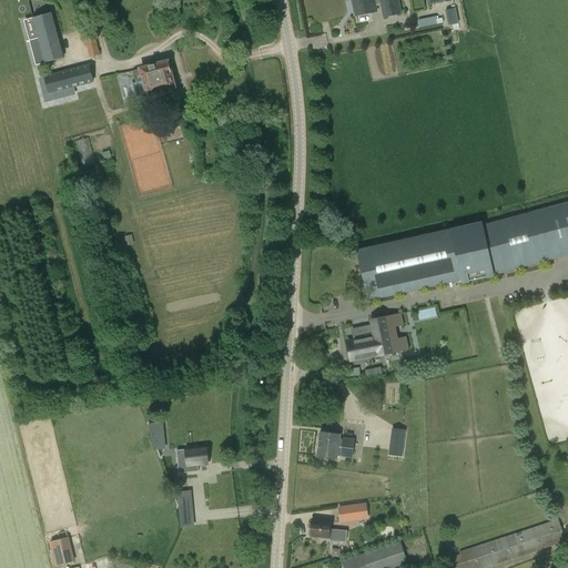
[(376,11),(375,7),(381,6),(383,18),(402,14),(398,0),(352,0),(355,16),(376,11)]
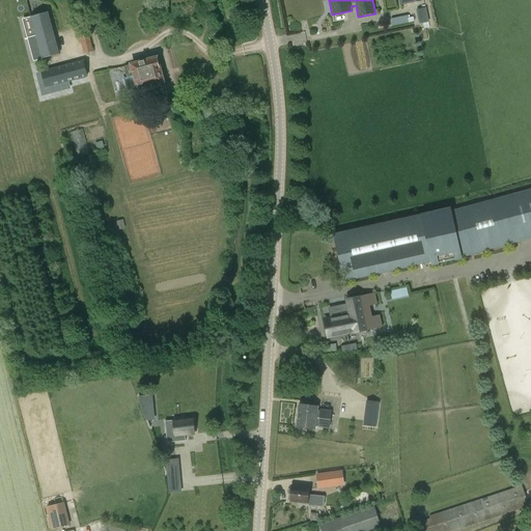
[(428,22),(425,7),(416,9),(419,24),(428,22)]
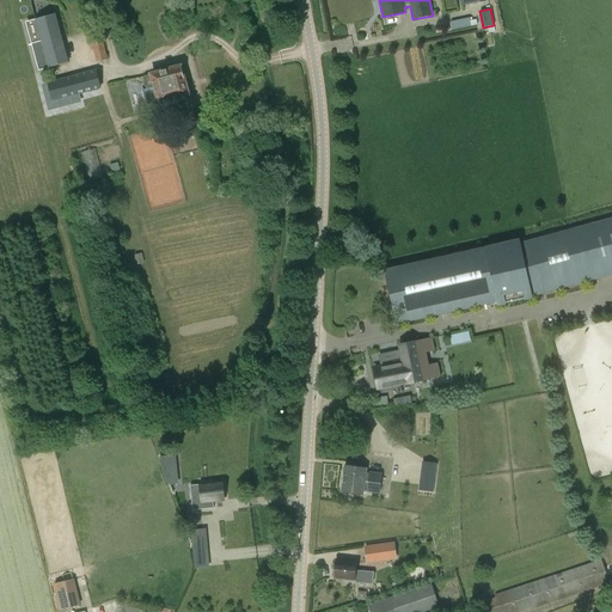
[(48,67),(69,61),(56,16),(36,20),(48,67)]
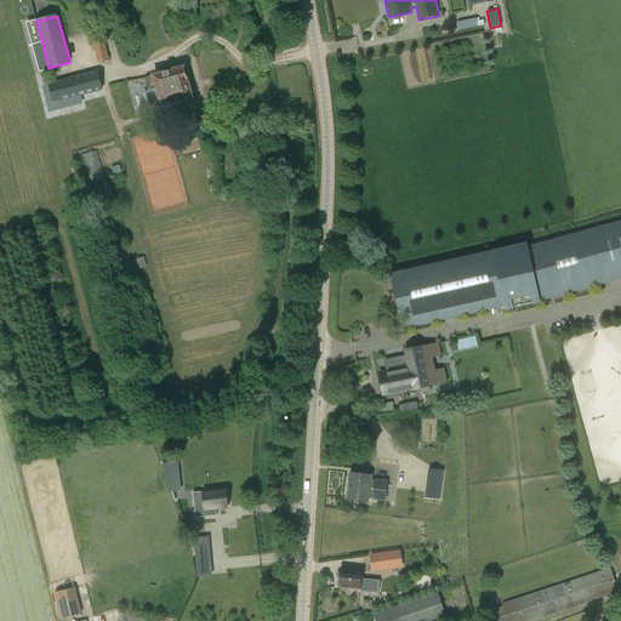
[(92,41),(97,62),(109,60),(103,39),(92,41)]
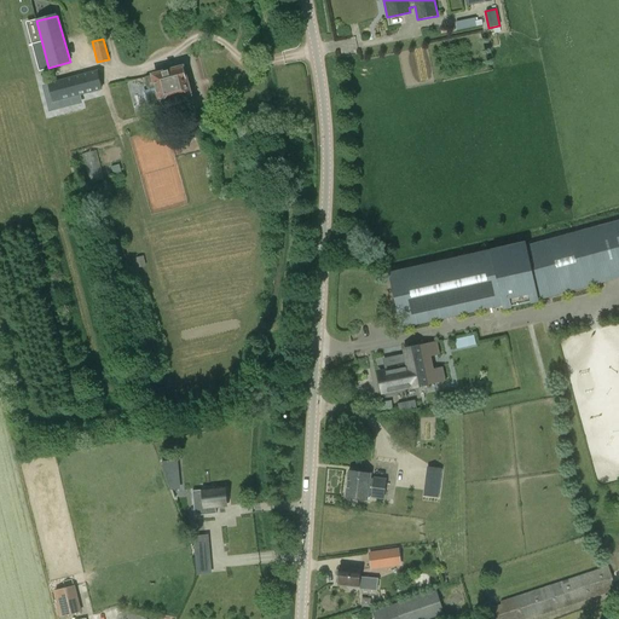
[(185,97),(190,94),(183,68),(154,75),(161,103),(161,104),(162,110),(173,108),(171,100),(178,98),(179,104),(187,102),(185,97)]
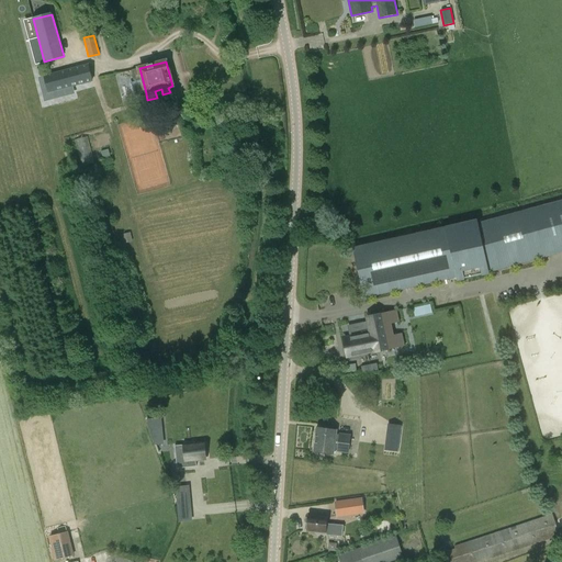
[(49,92),(93,81),(89,65),(45,76),(49,92)]
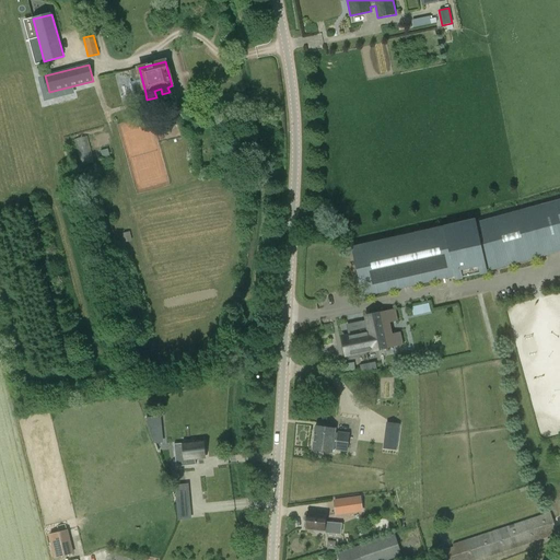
[(174,123),(179,117),(177,109),(170,107),(164,113),(166,120),(174,123)]
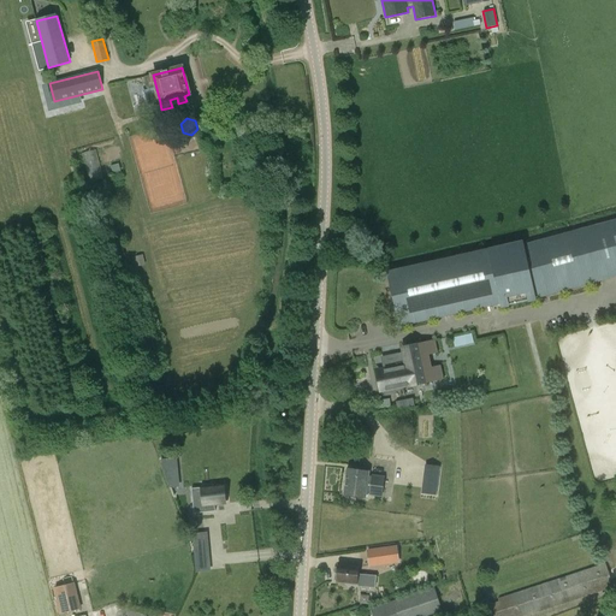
[(90,182),(104,178),(96,150),(82,154),(90,182)]
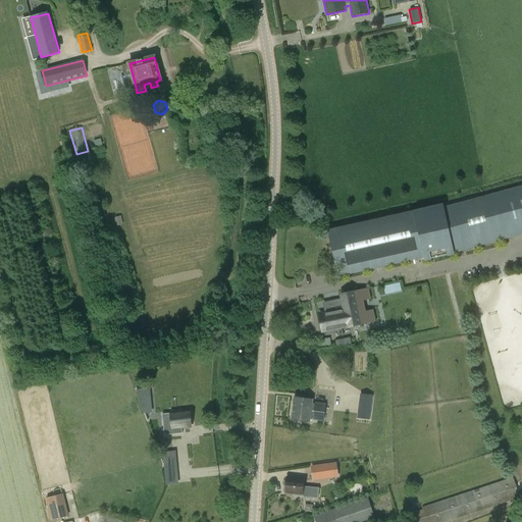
[(415,210),(330,229),(340,272),(425,253),(426,260),(452,254),(451,251),(521,230),(521,186),(441,208),(440,205),(415,210)]
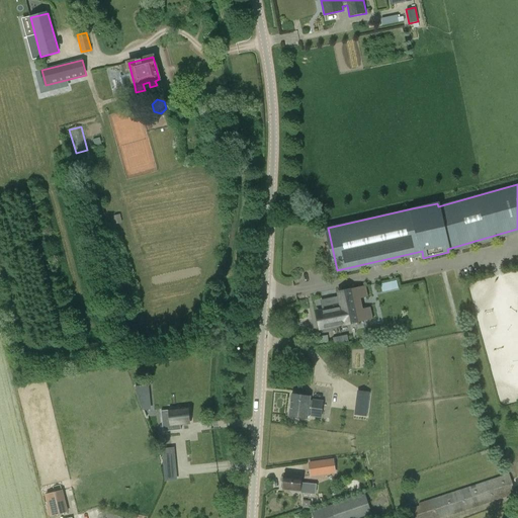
[(96,207),(99,216),(105,213),(102,205),(96,207)]
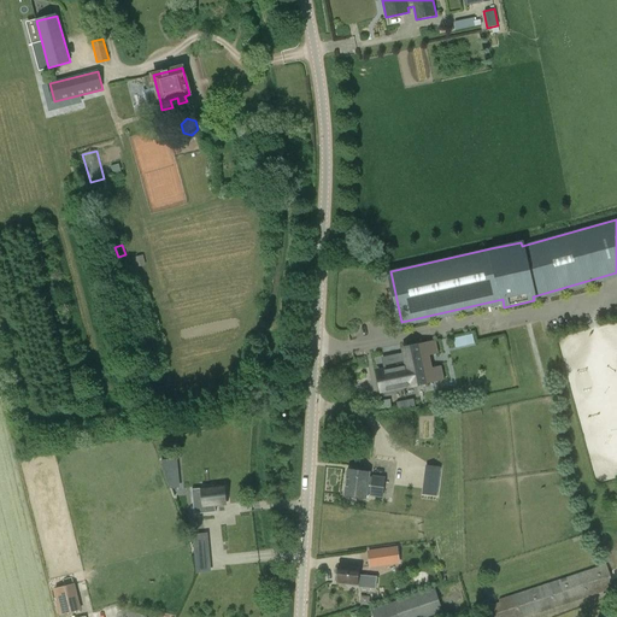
[(131,258),(134,268),(146,265),(144,256),(131,258)]
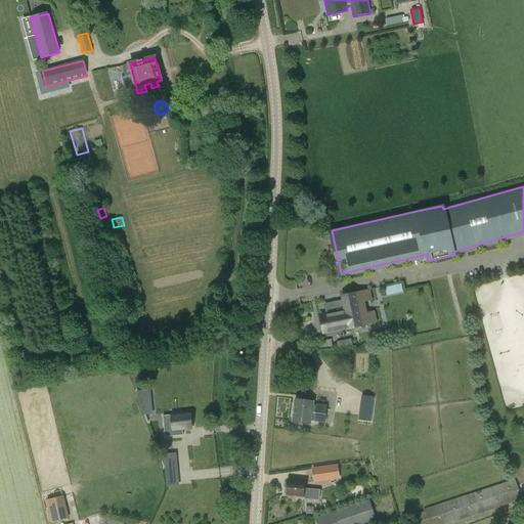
[(326,315),(320,316),(323,332),(349,326),(349,328),(377,321),(377,322),(378,322),(375,311),(374,311),(375,312),(360,314),(359,314),(357,303),(358,303),(372,300),(372,301),(373,300),(369,289),(369,290),(355,294),(342,296),(343,300),(341,300),(343,309),(325,313),(326,315)]
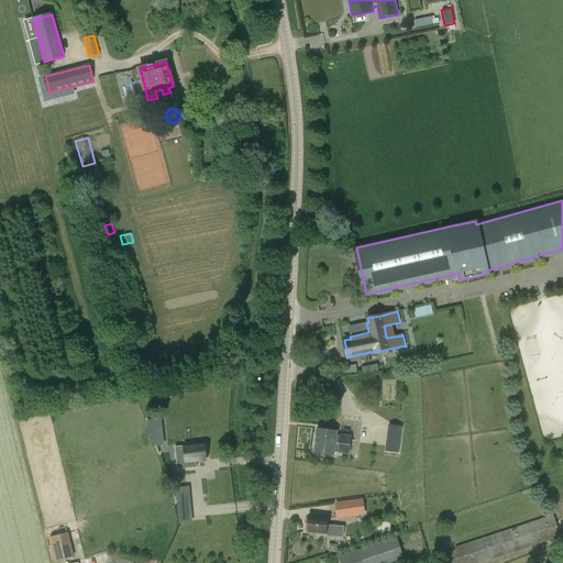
[(377,364),(362,367),(363,374),(379,371),(377,364)]
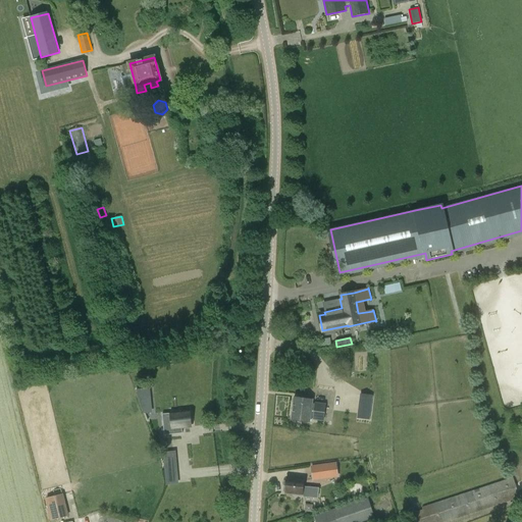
[(151,411),(149,389),(136,390),(143,412),(151,411)]
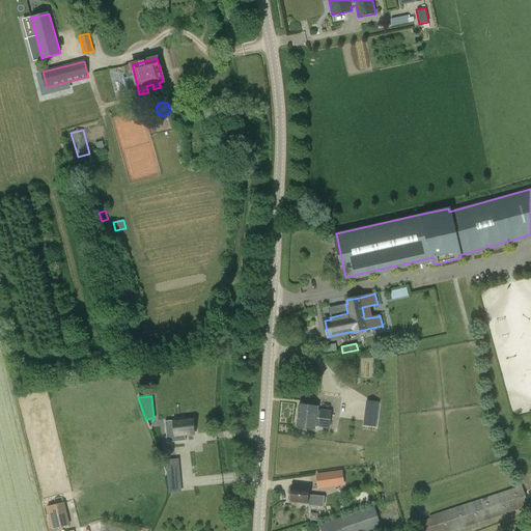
[(320,409),(320,410),(317,410),(318,407),(299,403),(298,415),(330,419),(331,411),(320,409)]
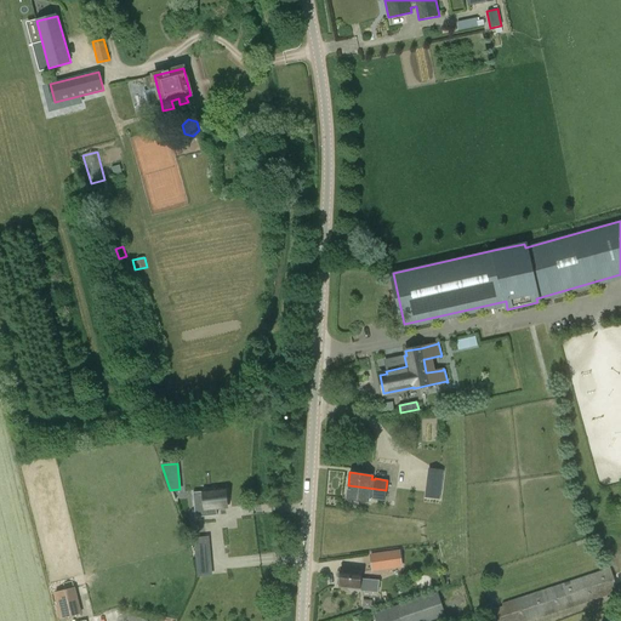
[(372,499),(385,501),(386,490),(348,485),(347,499),(369,501),(369,497),(372,497),(372,499)]
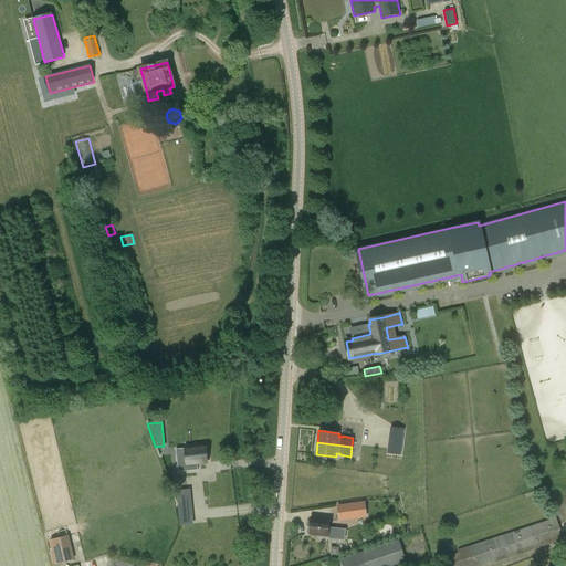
[(390,442),(389,453),(401,454),(402,443),(390,442)]
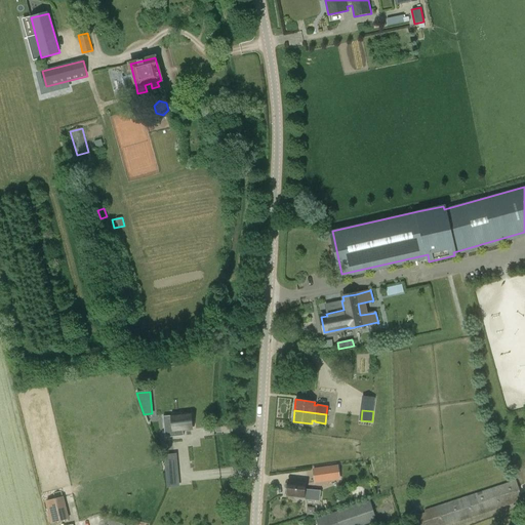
[(183,430),(192,429),(190,414),(182,414),(182,413),(172,414),(172,416),(164,417),(166,437),(184,435),(183,430)]
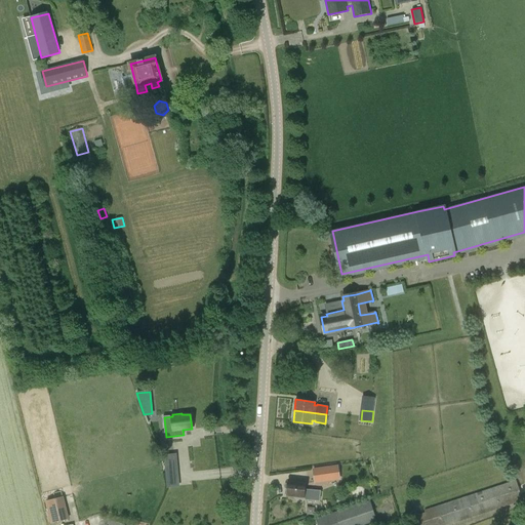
[(164,455),(166,473),(176,471),(175,454),(164,455)]
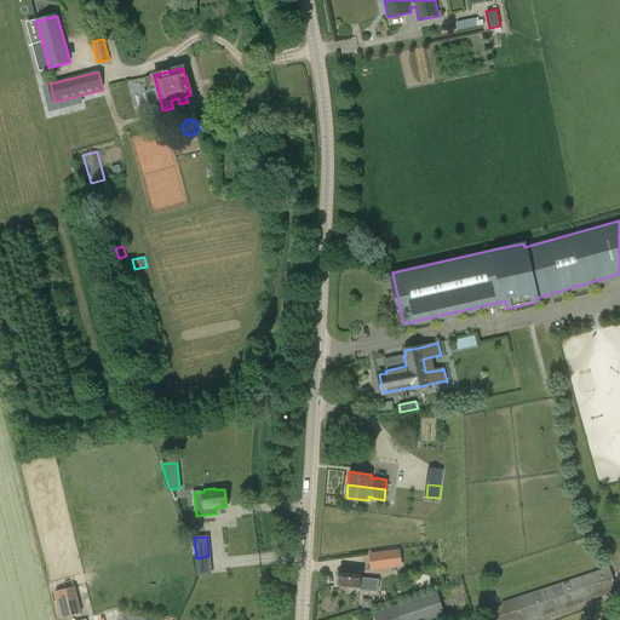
[(384,558),(384,560),(385,567),(402,564),(400,549),(371,552),(372,561),(384,558)]
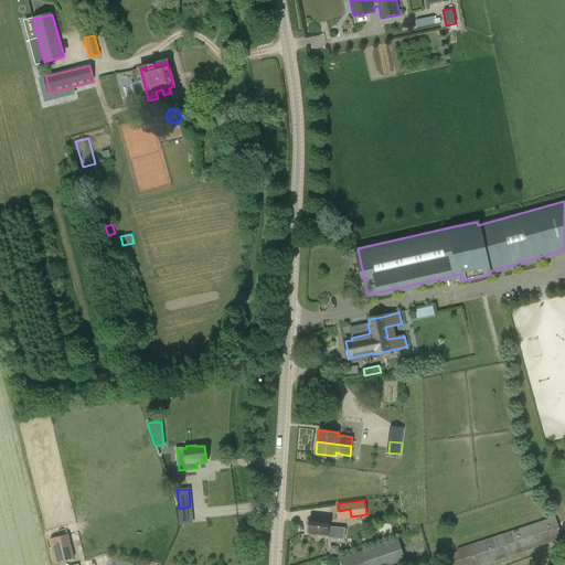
[(446,564),(482,564),(563,539),(555,516),(457,548),(458,552),(451,553),(450,551),(443,553),(446,564)]
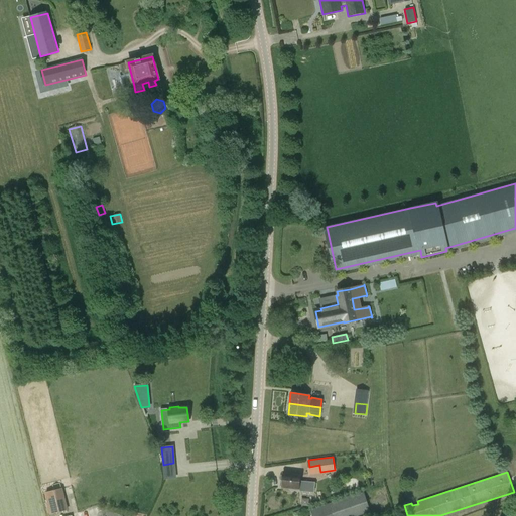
[(313,492),(314,482),(300,481),(300,474),(283,473),(281,488),(290,488),(289,490),(313,492)]
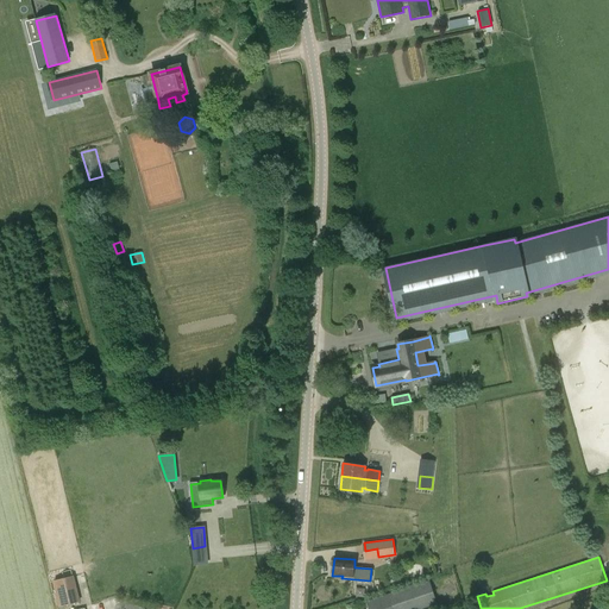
[(74,576),(56,581),(62,606),(80,602),(74,576)]
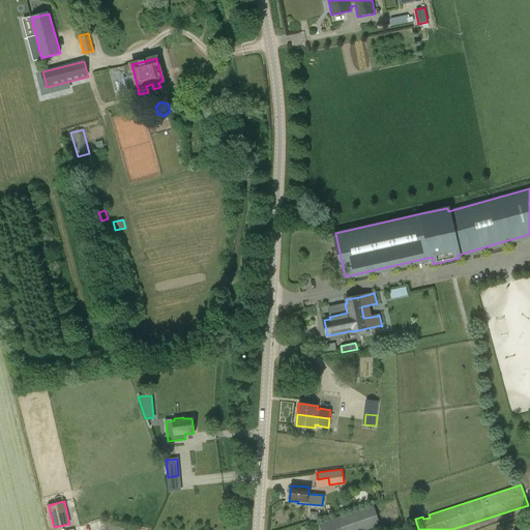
[(373,505),(318,523),(320,529),(366,529),(380,526),(373,505)]
